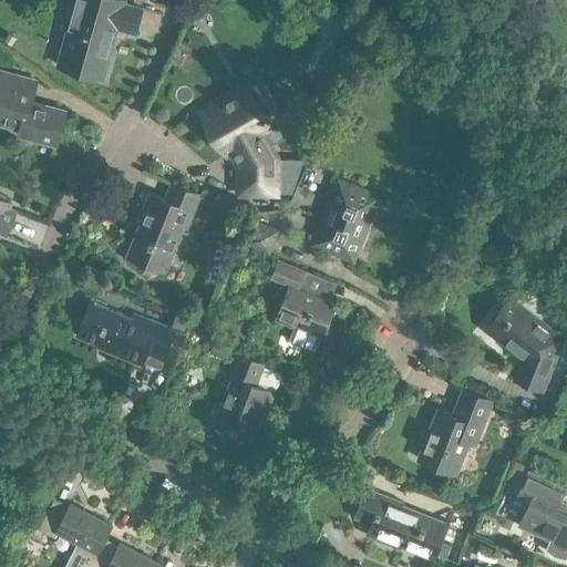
[(135,33),(143,8),(125,3),(126,1),(121,0),(71,0),(63,27),(72,29),(62,66),(104,78),(119,29),(135,33)]
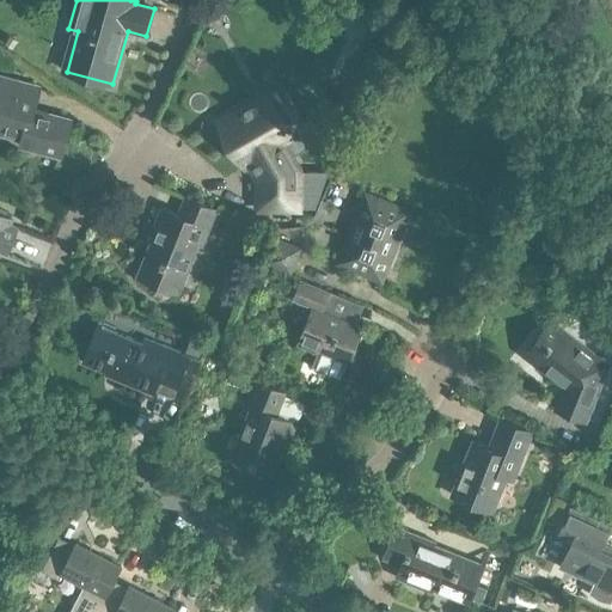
[(0,133),(23,140),(22,146),(60,157),(69,120),(36,110),(42,86),(0,74),(0,133)]
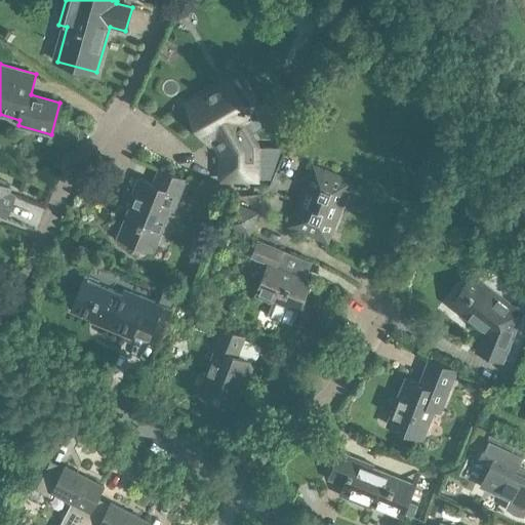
[(255,146),(248,133),(258,128),(253,118),(265,111),(238,67),(216,79),(220,87),(189,107),(209,142),(216,137),(226,153),(226,178),(255,178),(255,146)]
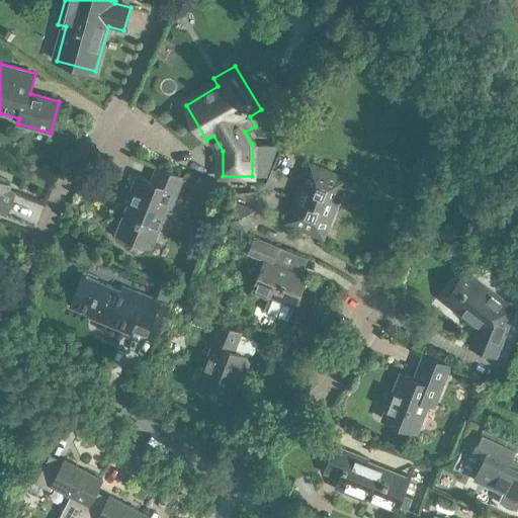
[(333,227),(346,194),(342,192),(348,179),(309,163),(284,224),(324,239),(330,225),(333,227)]
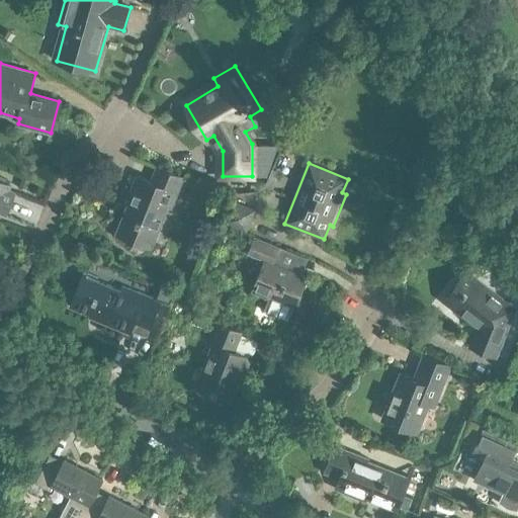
[(172,208),(184,178),(156,166),(150,181),(137,176),(131,192),(133,193),(116,234),(149,247),(165,205),(172,208)]
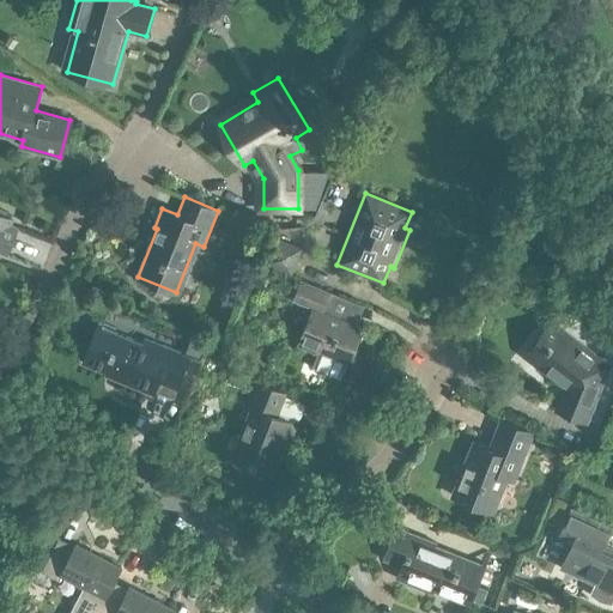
[(334,216),(328,198),(316,201),(322,219),(334,216)]
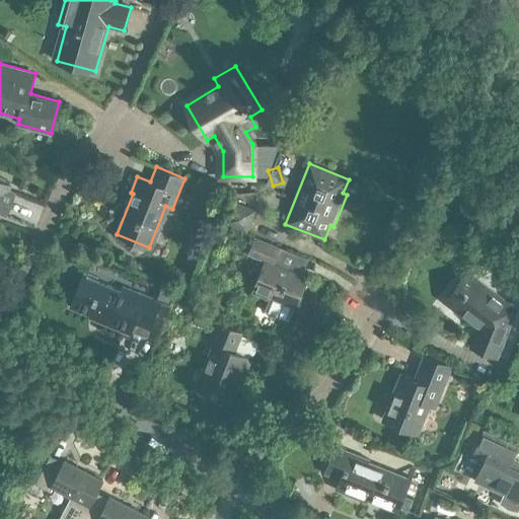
[(0,213),(4,215),(13,193),(7,191),(9,186),(0,181),(0,213)]
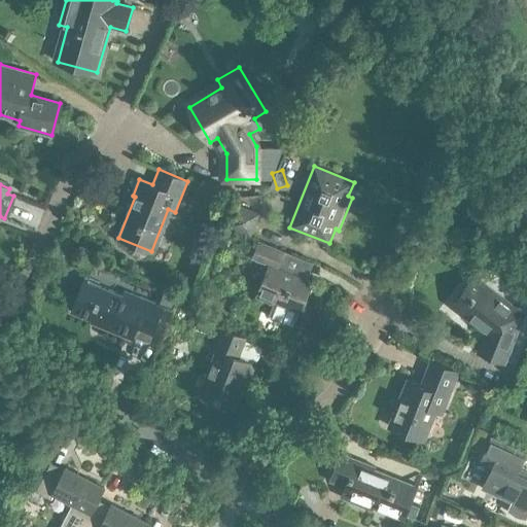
[(251,236),(259,212),(236,203),(226,226),(251,236)]
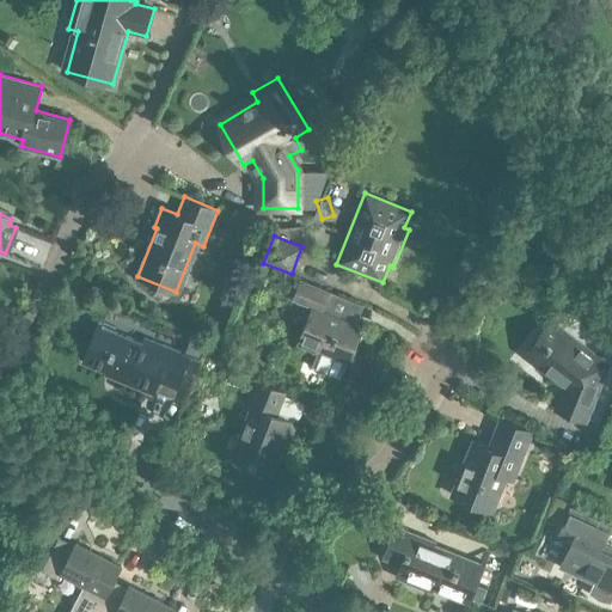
[(240,286),(249,269),(230,261),(222,277),(240,286)]
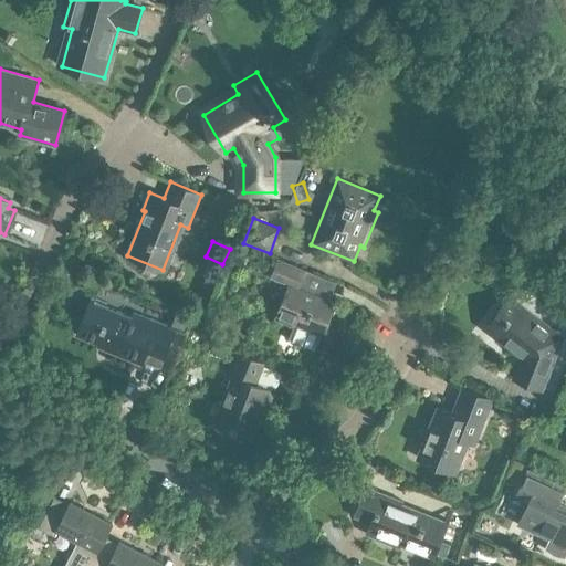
[(323,335),(336,302),(299,287),(305,271),(279,260),(272,278),(290,285),(276,320),(294,326),(294,324),(323,335)]
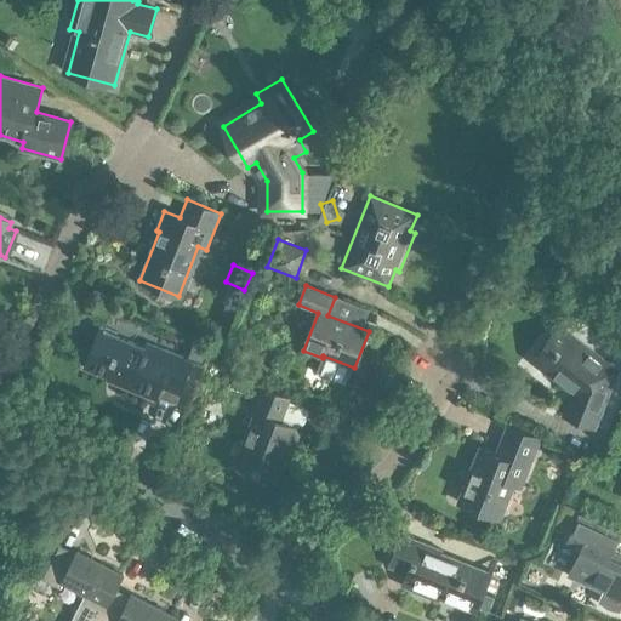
[(594,427),(616,371),(559,326),(534,359),(574,391),(564,415),(594,427)]
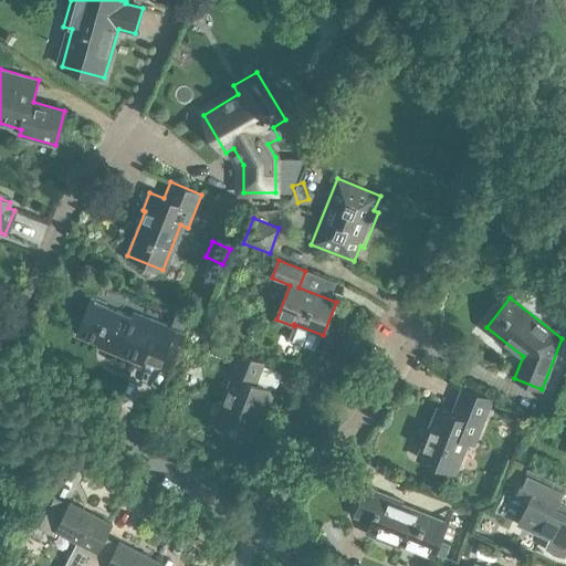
[(138,321),(92,302),(77,336),(112,349),(111,352),(142,364),(146,353),(164,360),(176,329),(140,315),(138,321)]
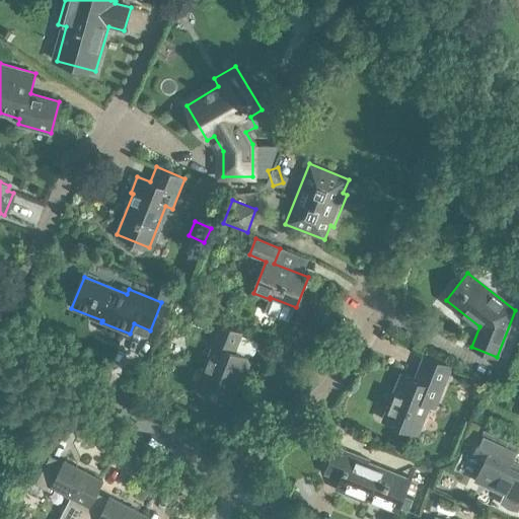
[(195,311),(199,301),(178,293),(175,303),(195,311)]
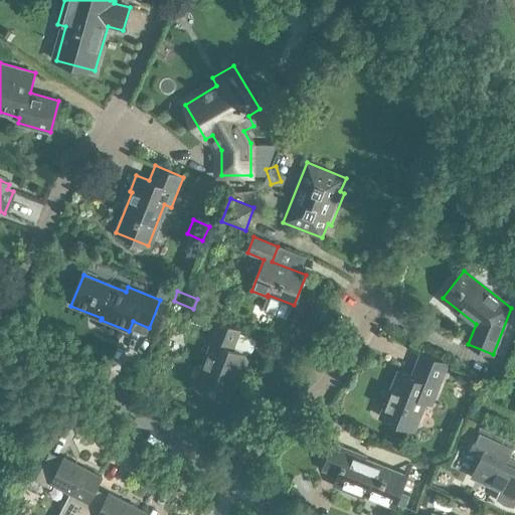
[(202,326),(206,316),(195,312),(191,321),(202,326)]
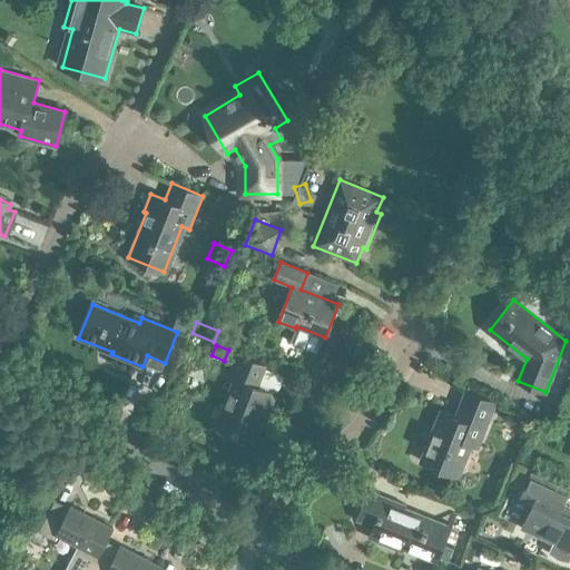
[(268,411),(275,395),(256,387),(265,366),(236,355),(227,379),(235,381),(216,426),(253,442),(266,410),(268,411)]
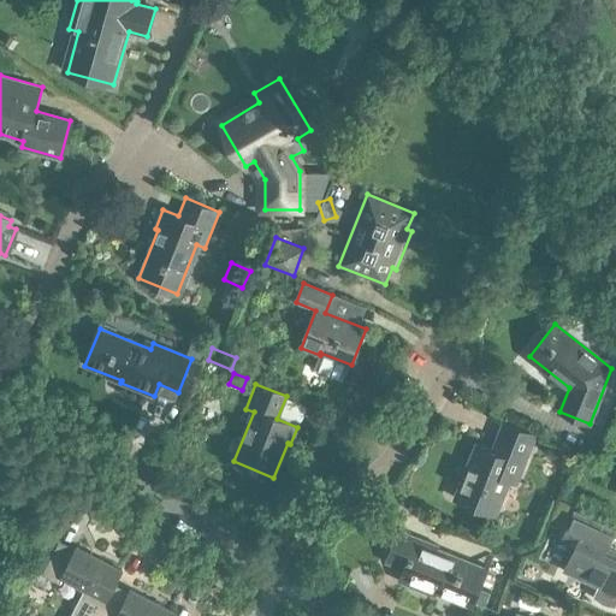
[(517,484),(537,434),(503,421),(492,451),(475,444),(454,498),(497,515),(510,481),(517,484)]
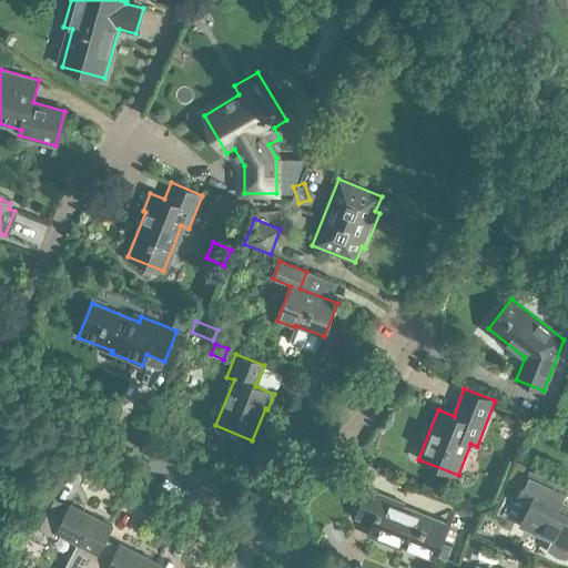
[(567,507),(560,504),(567,489),(530,472),(518,496),(531,503),(519,526),(550,541),(547,550),(556,557),(567,559),(567,556),(567,507)]
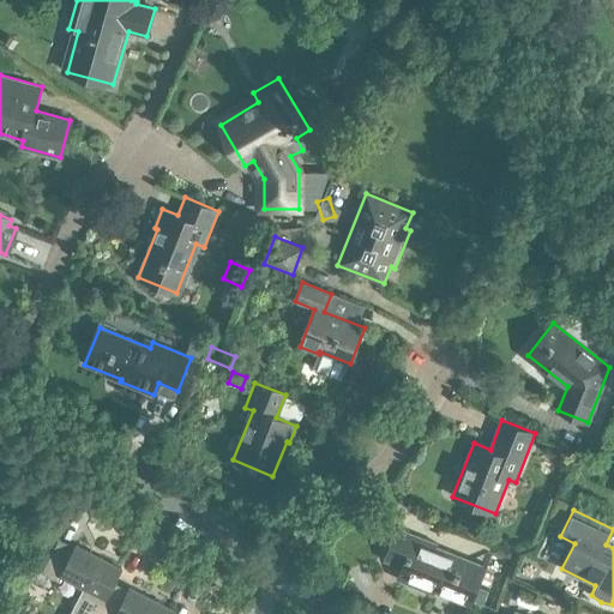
[(470,605),(485,566),(435,546),(437,543),(397,528),(384,561),(403,569),(398,579),(419,588),(420,585),(470,605)]
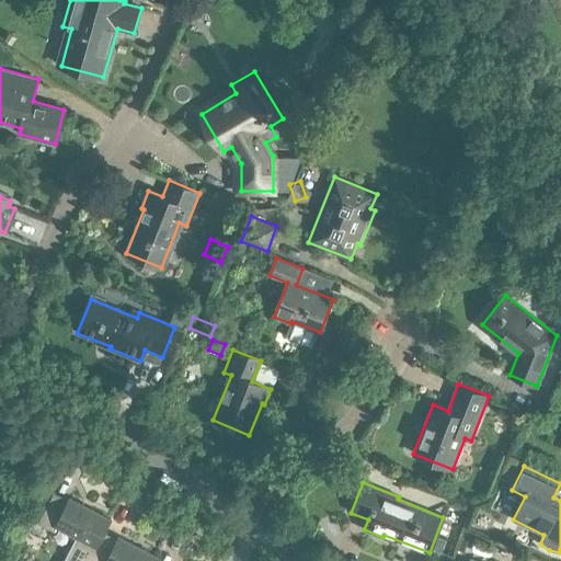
[(89,560),(99,542),(104,533),(111,519),(70,499),(69,501),(54,493),(38,524),(54,531),(57,527),(77,537),(64,560),(89,560)]
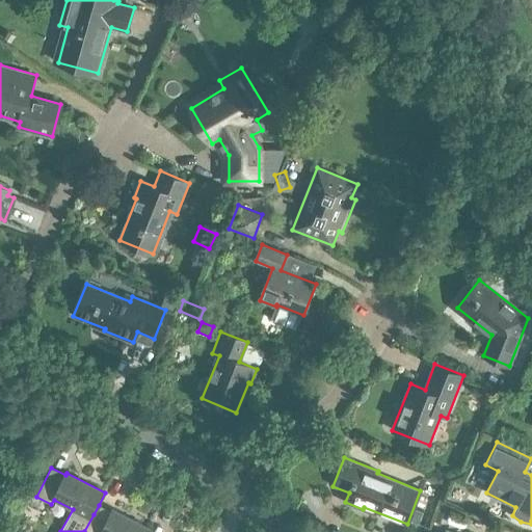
[(99,505),(94,514),(84,531),(150,531),(152,529),(113,509),(112,511),(99,505)]
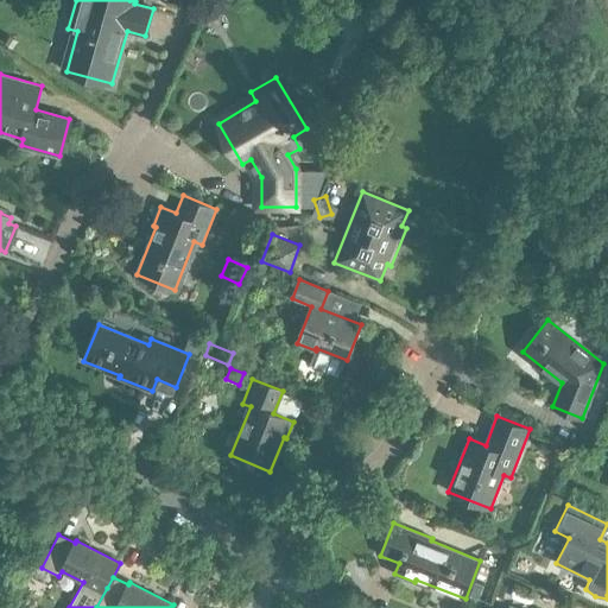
[(501,577),(494,596),(504,600),(511,581),(501,577)]
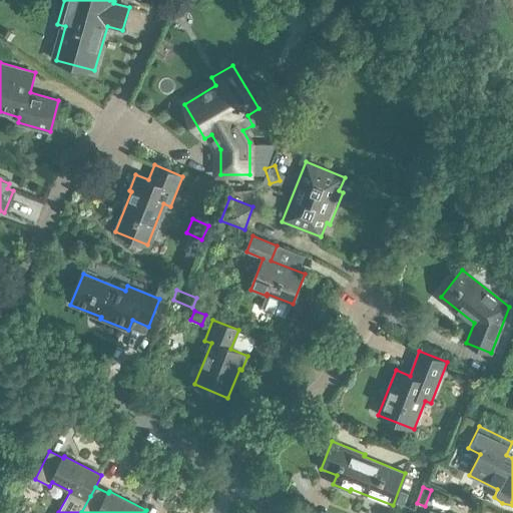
[(399,490),(395,501),(402,504),(407,493),(399,490)]
